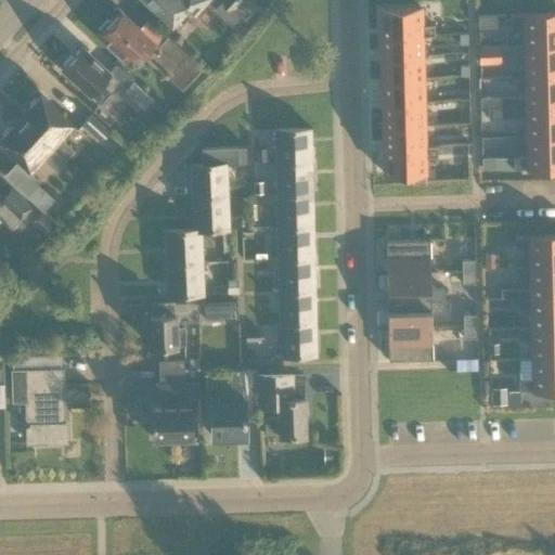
[(190,14),(203,0),(150,0),(170,20),(182,8),(190,14)]
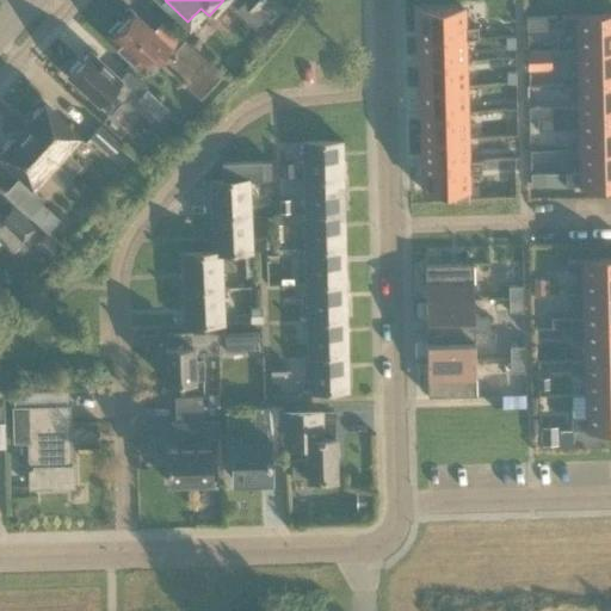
[(269,20),(278,10),(267,0),(244,0),(235,10),(254,26),(263,16),(269,20)]
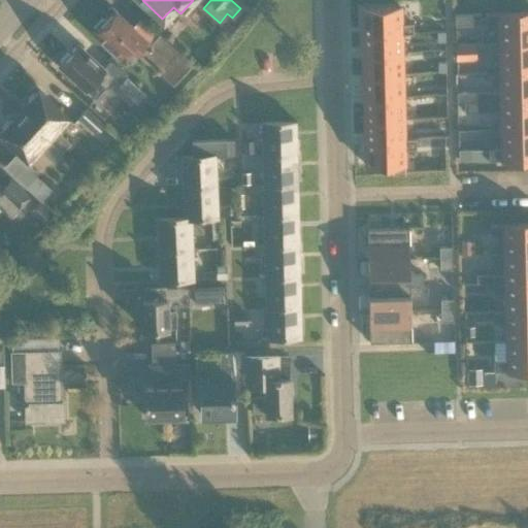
[(400,6),(361,7),(362,33),(401,32),(401,33),(413,32),(413,22),(401,22),(400,6)]
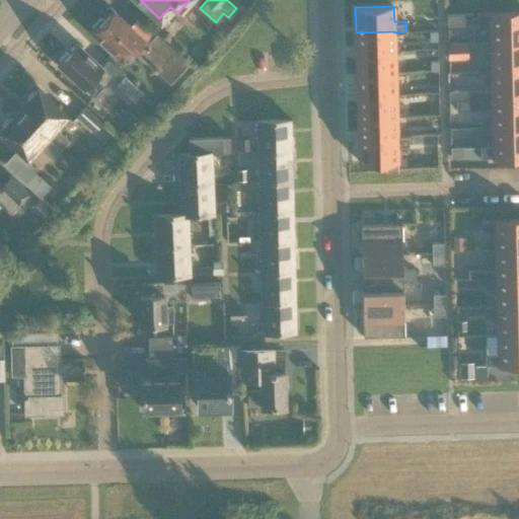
[(129,45),(169,82),(188,63),(156,34),(147,44),(118,16),(119,15),(109,7),(87,31),(95,39),(96,36),(119,56),(129,45)]
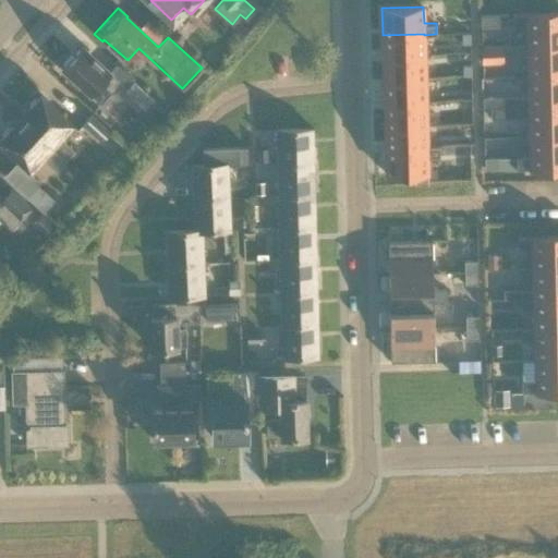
[(528,26),(529,47),(557,45),(557,13),(513,15),(513,26),(528,26)]
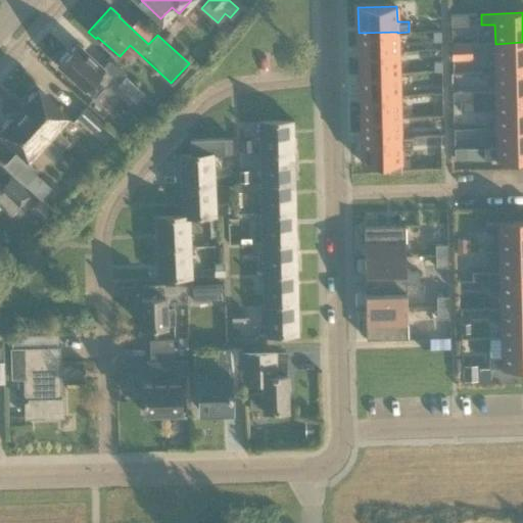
[(450,25),(467,25),(467,13),(449,14),(450,25)]
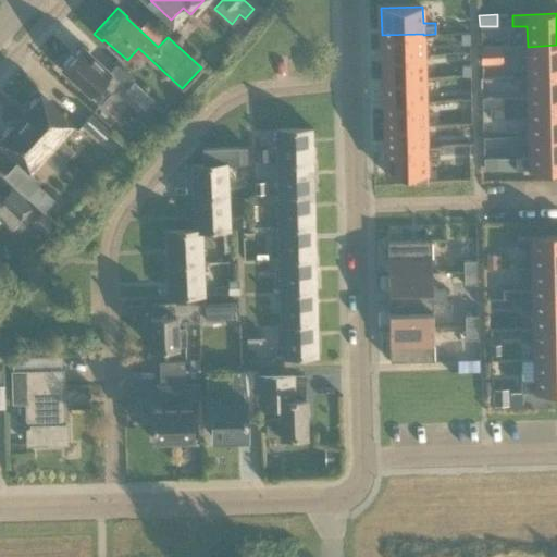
[(469,33),(469,22),(444,23),(444,34),(469,33)]
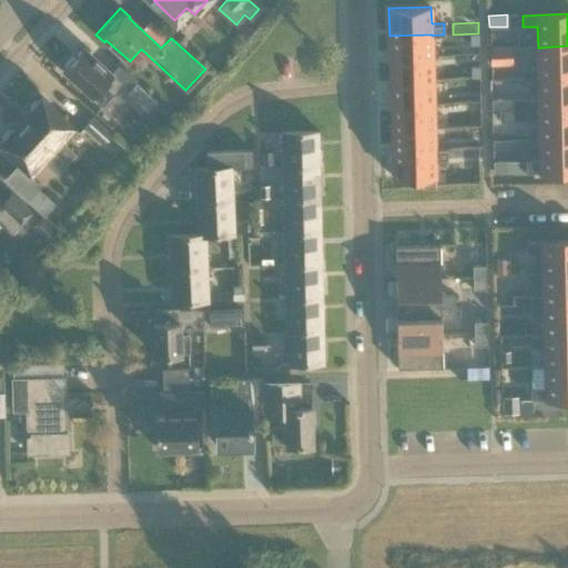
[(469,44),(478,44),(478,33),(469,33),(469,44)]
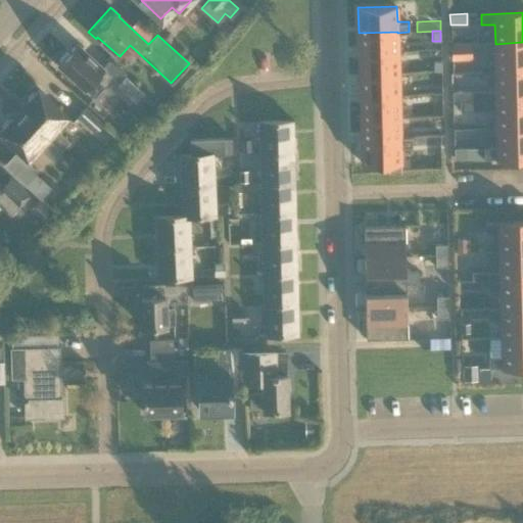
[(397,32),(359,33),(359,52),(397,51),(397,33),(397,32)]
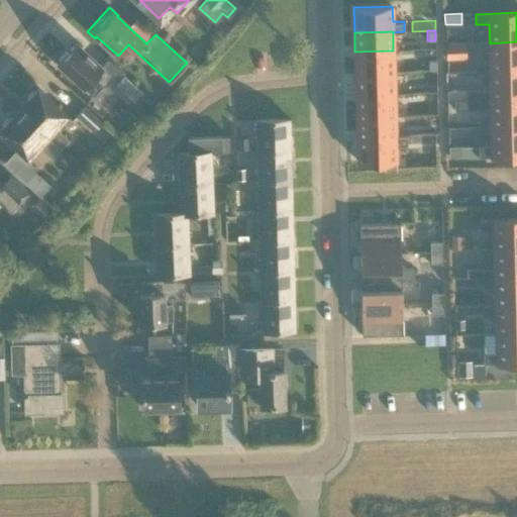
[(490,73),(516,71),(516,41),(490,43),(490,62),(477,63),(477,73),(490,73)]
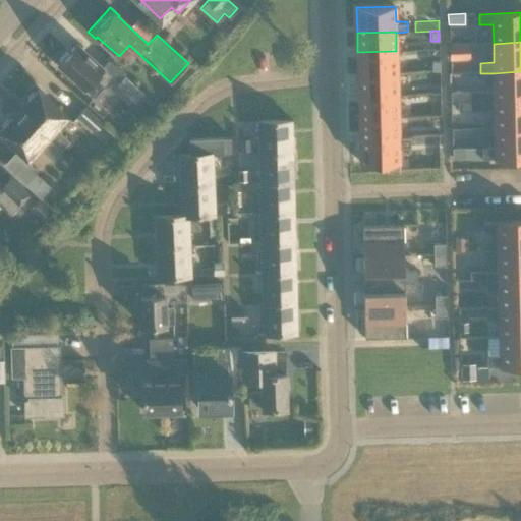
[(450,59),(462,59),(462,43),(450,44),(450,59)]
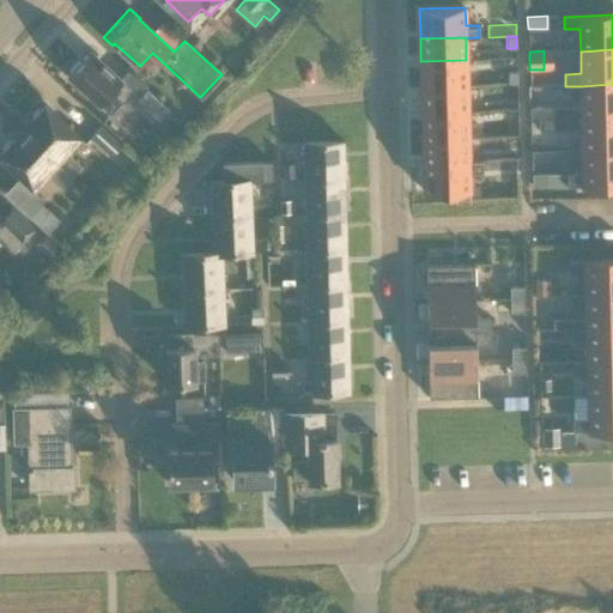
[(141,109),(144,107),(158,121),(168,110),(153,96),(155,96),(128,72),(120,82),(89,54),(80,64),(77,64),(70,71),(71,74),(68,76),(109,114),(111,113),(114,115),(122,105),(137,104),(141,109)]
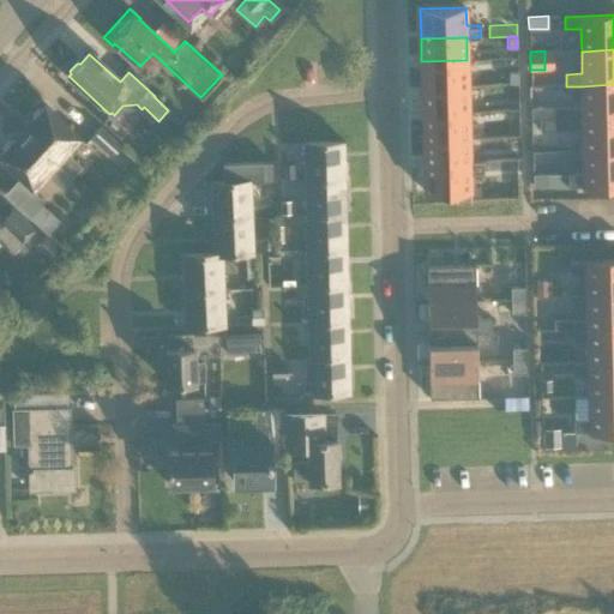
[(467,60),(421,61),(422,88),(468,86),(467,60)]
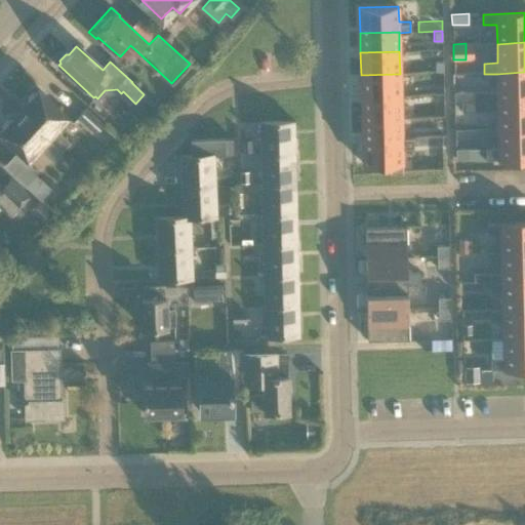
[(443,62),(435,62),(435,72),(443,72),(443,62)]
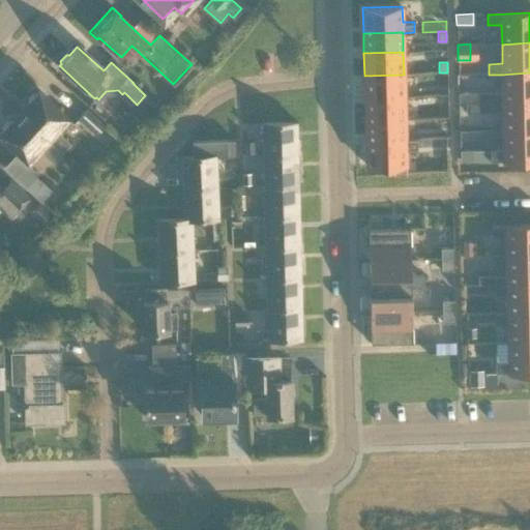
[(529,72),(502,75),(503,92),(490,93),(490,102),(529,101),(529,72)]
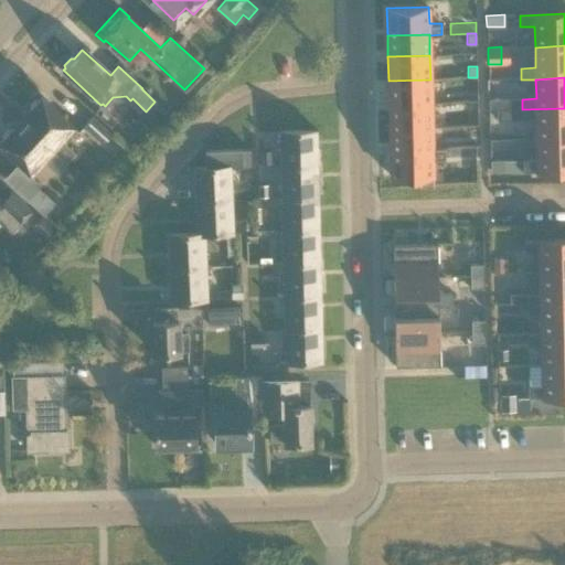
[(430,80),(388,81),(390,104),(432,103),(430,80)]
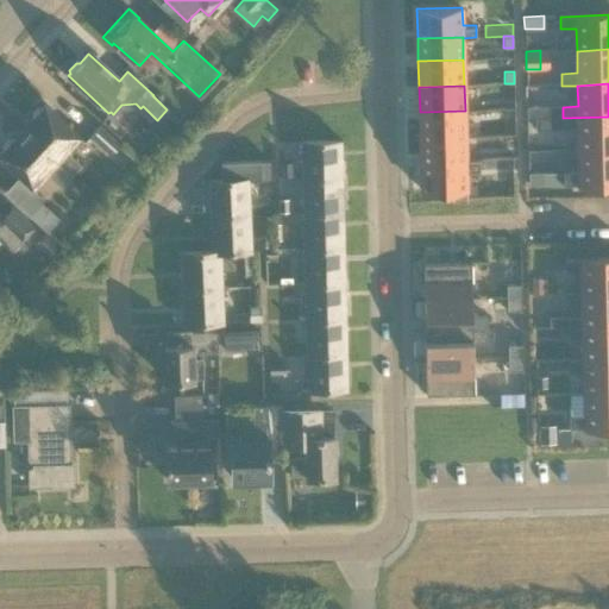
[(33,118),(22,130),(71,175),(80,165),(63,150),(76,136),(44,105),(42,108),(37,108),(33,113),(33,118)]
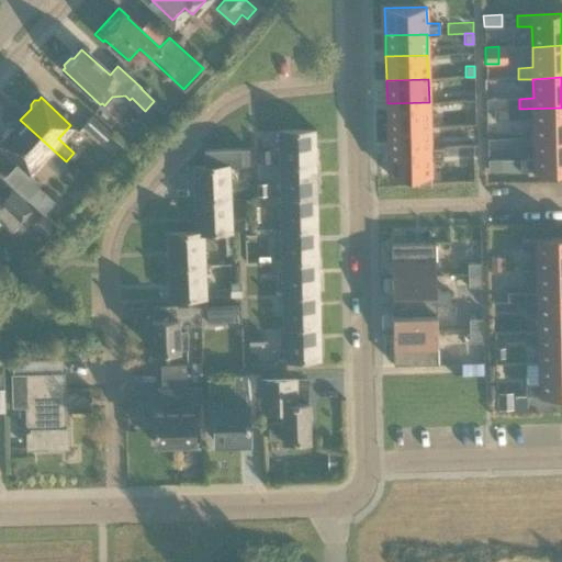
[(494,110),(504,109),(504,97),(485,98),(486,109),(494,109),(494,110)]
